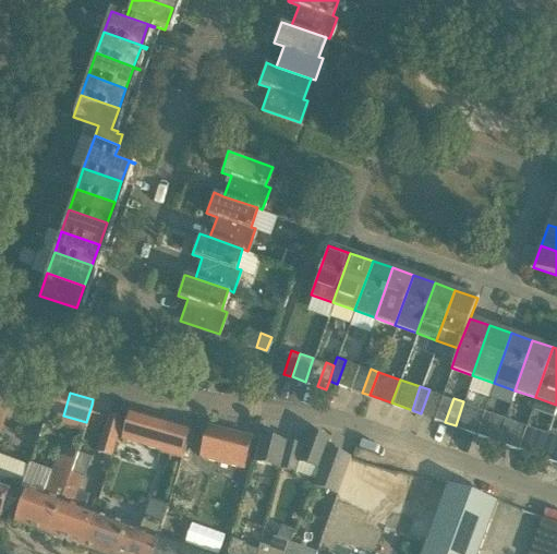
[(472,405),(463,401),(456,425),(463,429),(472,405)]
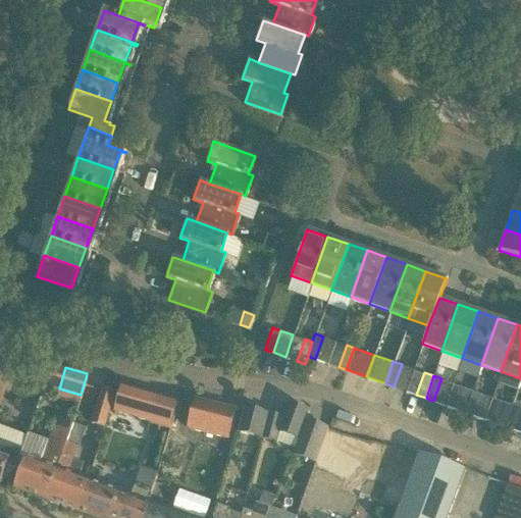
[(149,418),(157,393),(121,383),(114,408),(149,418)]
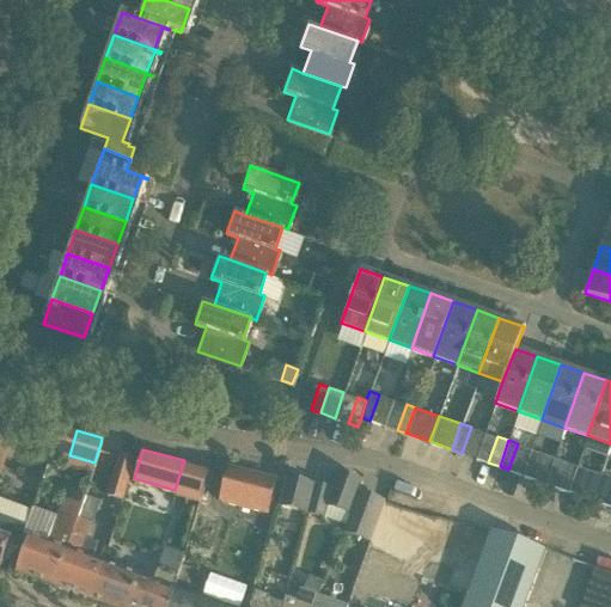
[(118,452),(112,474),(108,492),(122,497),(133,455),(118,452)]
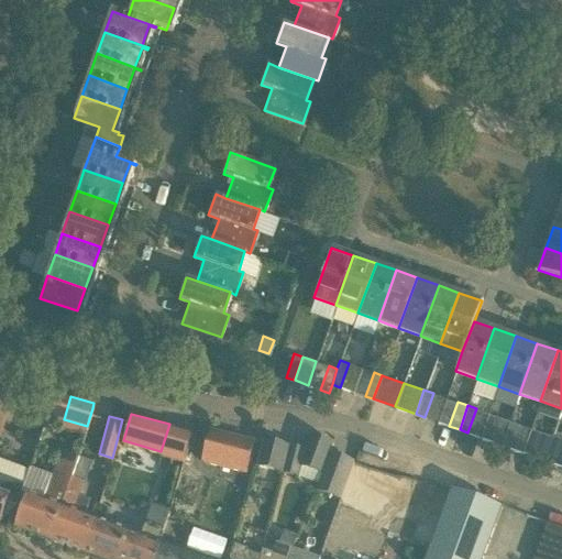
[(493,441),(500,445),(509,420),(502,417),(493,441)]
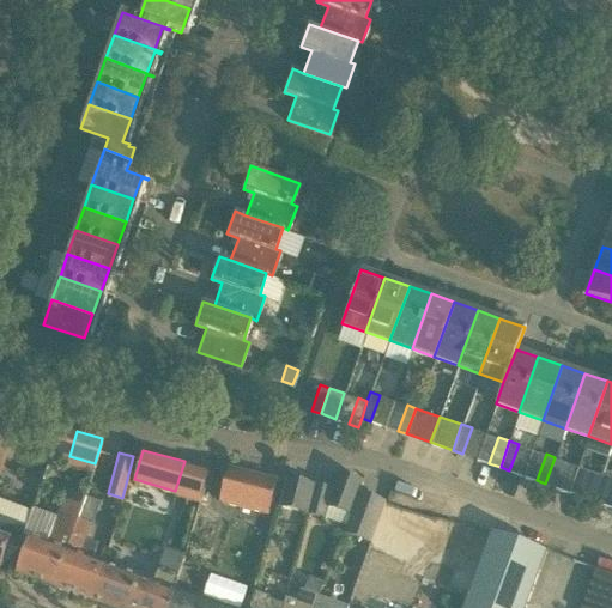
[(555,486),(564,460),(555,457),(545,484),(555,486)]
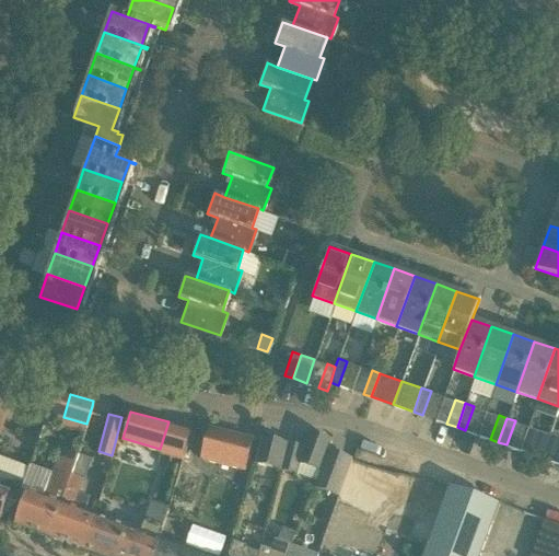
[(209,427),(201,456),(244,467),(251,438),(209,427)]
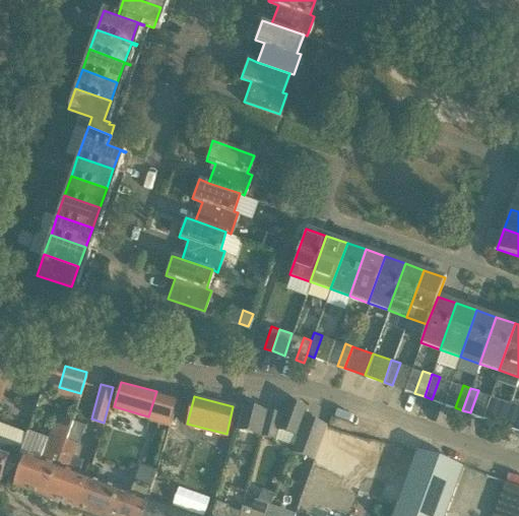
[(265,409),(259,435),(274,438),(277,429),(295,436),(306,407),(285,399),(280,413),(265,409)]
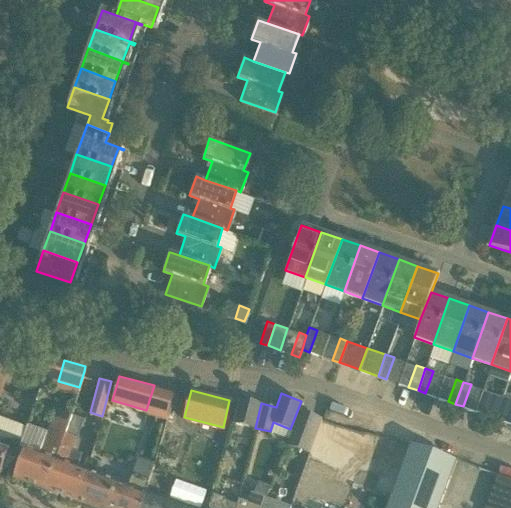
[(486,414),(493,417),(501,395),(493,393),(486,414)]
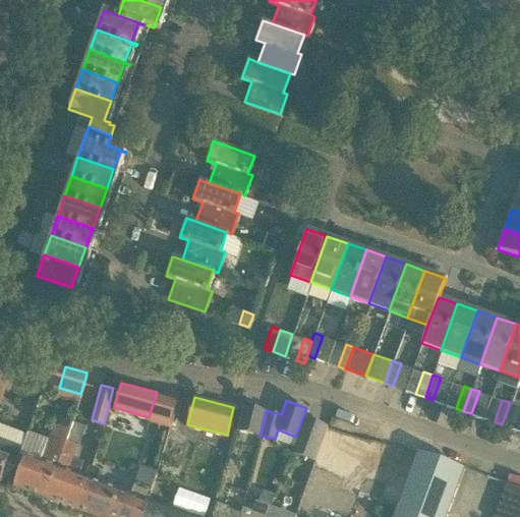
[(518,405),(510,402),(502,424),(511,427),(518,405)]
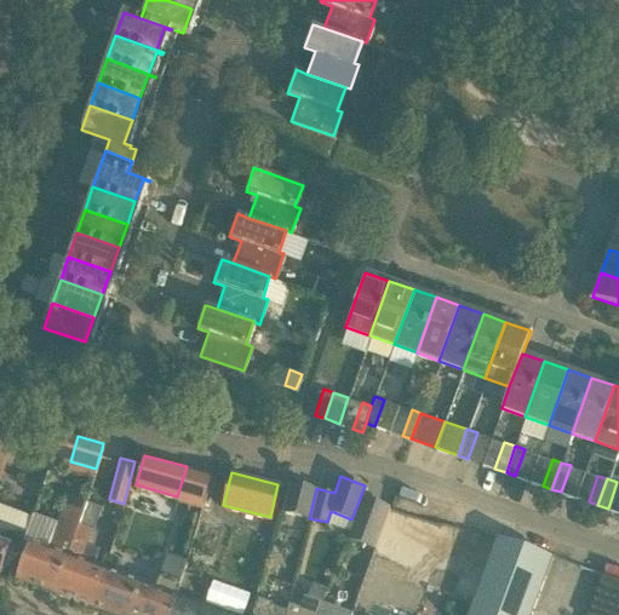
[(288,481),(282,505),(281,511),(309,518),(316,488),(288,481)]
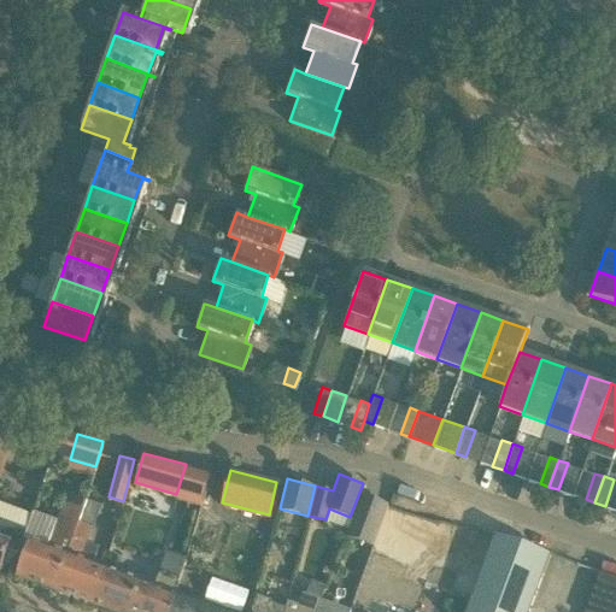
[(363,483),(350,517),(352,518),(345,535),(373,545),(387,505),(361,494),(364,483),(363,483)]
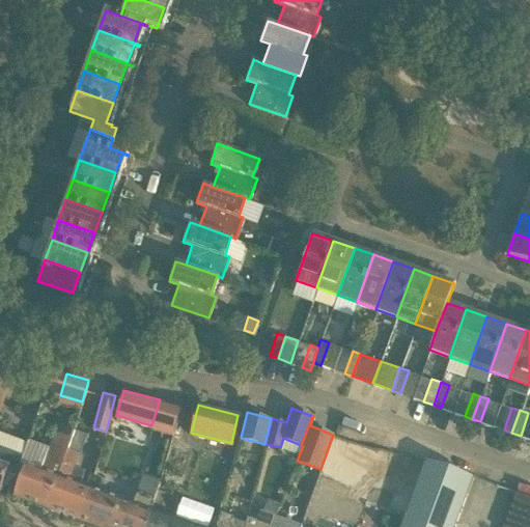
[(50,443),(53,444),(45,466),(47,467),(46,471),(25,464),(14,495),(46,506),(66,448),(67,448),(74,431),(57,424),(50,443)]
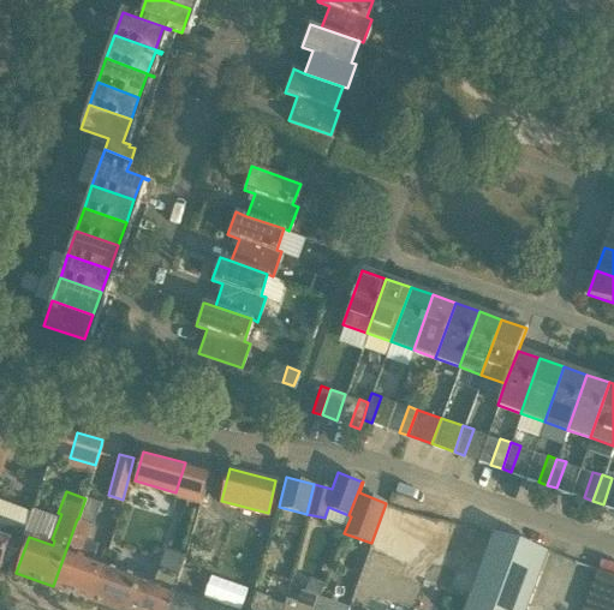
[(387,503),(373,543),(428,562),(431,554),(430,552),(441,522),(387,503)]
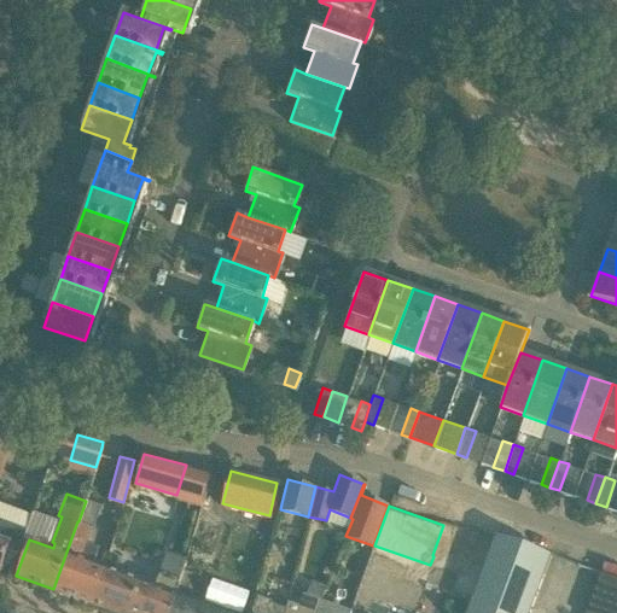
[(443,525),(432,555),(481,572),(495,533),(446,517),(442,525),(443,525)]
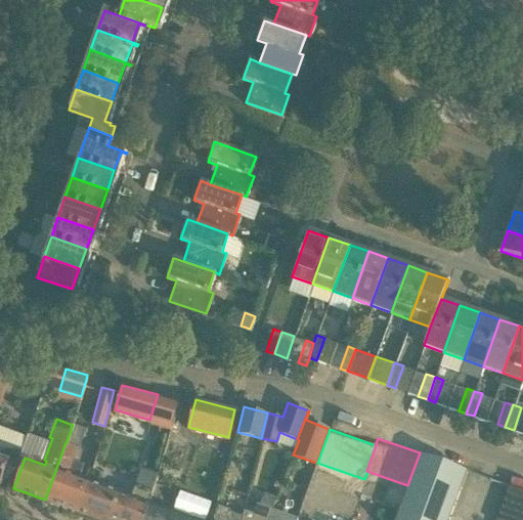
[(14,468),(22,448),(0,439),(0,480),(6,465),(14,468)]
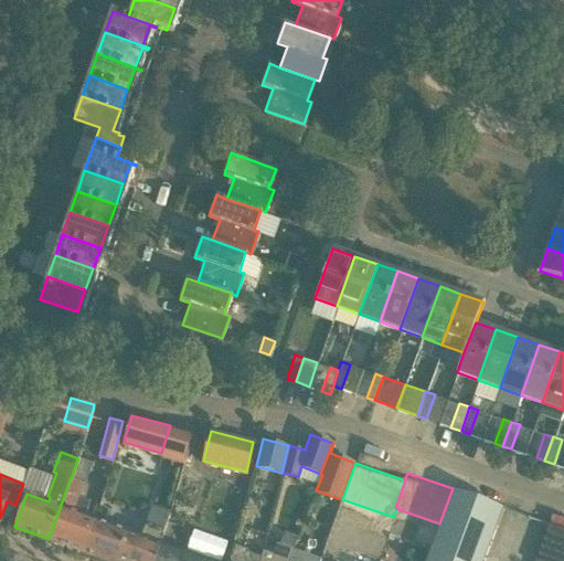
[(83,552),(95,519),(94,518),(99,505),(94,503),(89,517),(84,515),(89,499),(77,495),(82,480),(72,477),(71,477),(49,539),(83,552)]
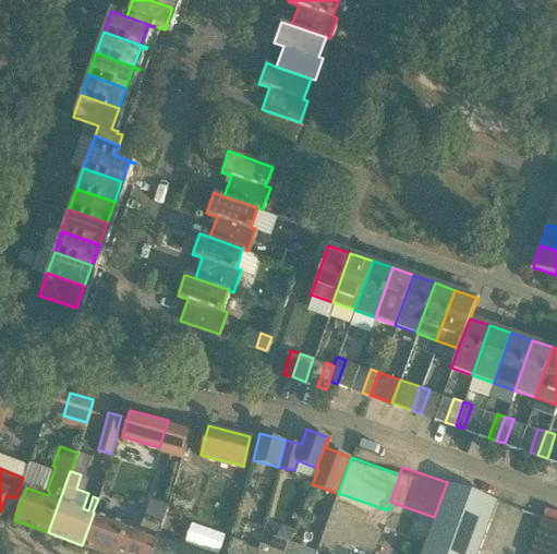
[(421,553),(476,553),(496,501),(447,482),(434,517),(427,537),(421,553)]
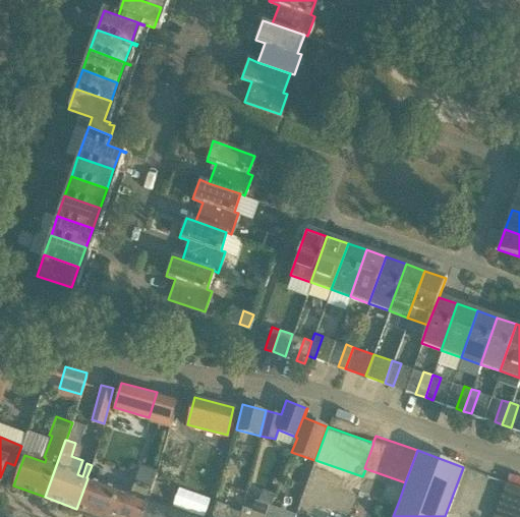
[(76,509),(100,516),(143,516),(150,501),(147,500),(151,487),(133,481),(129,493),(88,478),(76,509)]
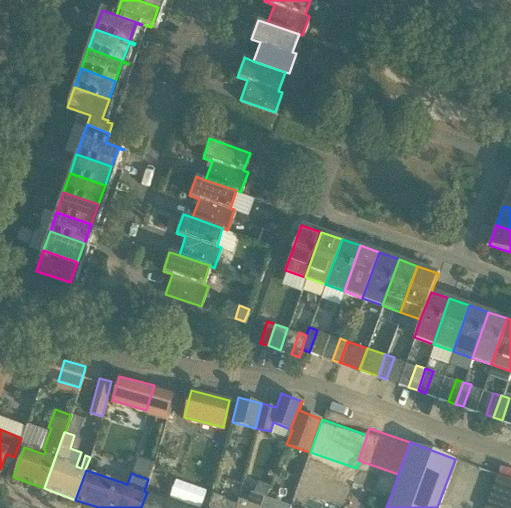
[(206,507),(233,507),(236,502),(224,498),(225,496),(213,491),(206,507)]
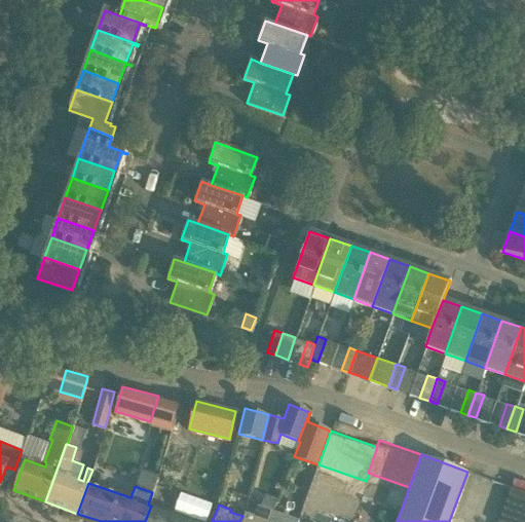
[(268,521),(273,510),(260,505),(253,521),(268,521)]
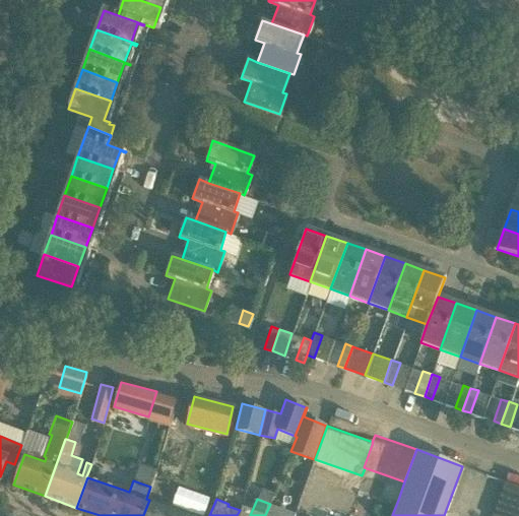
[(143,515),(195,515),(164,504),(149,500),(143,515)]
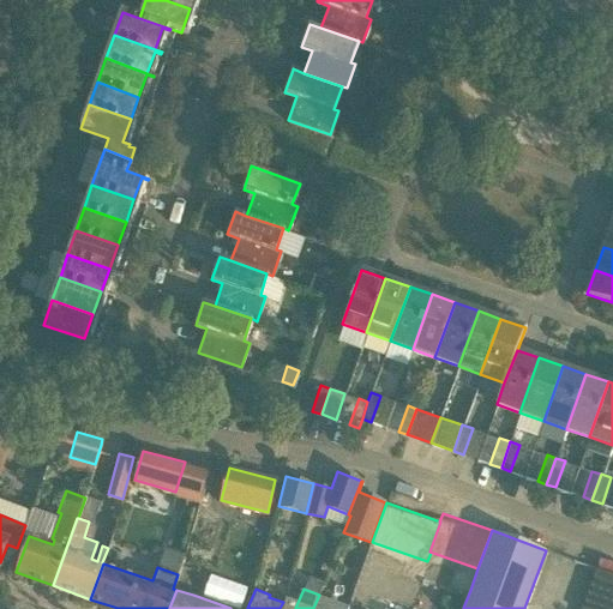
[(330,608),(334,600),(319,595),(313,608),(330,608)]
